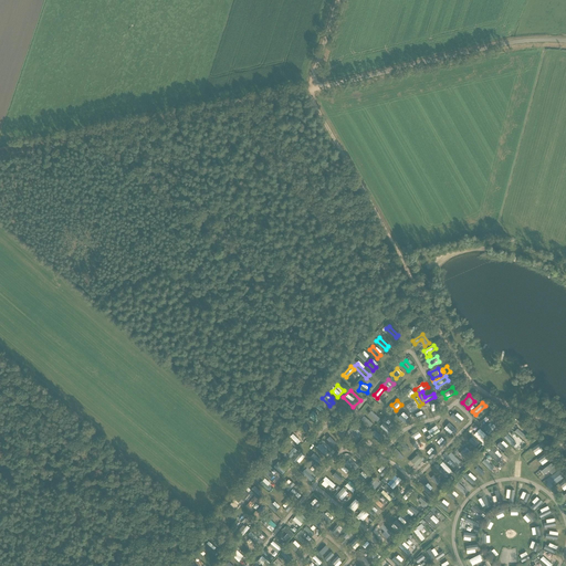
[(342,404),(337,409),(343,413),(347,408),(342,404)]
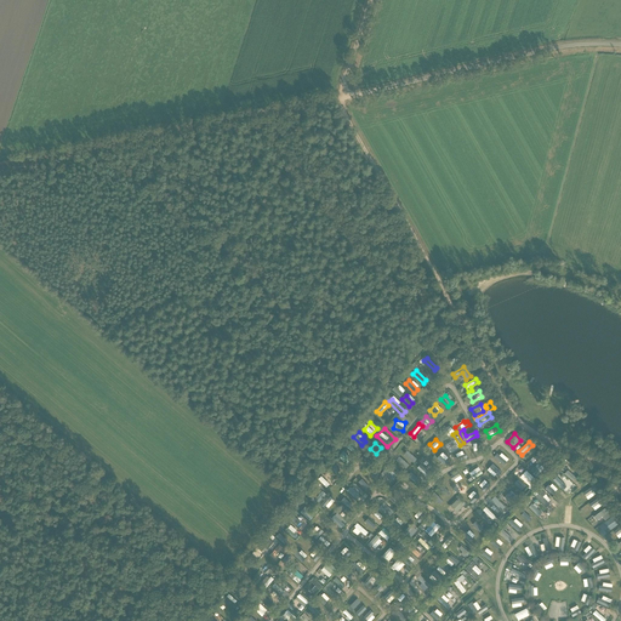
[(474,443),(467,446),(473,457),(480,454),(474,443)]
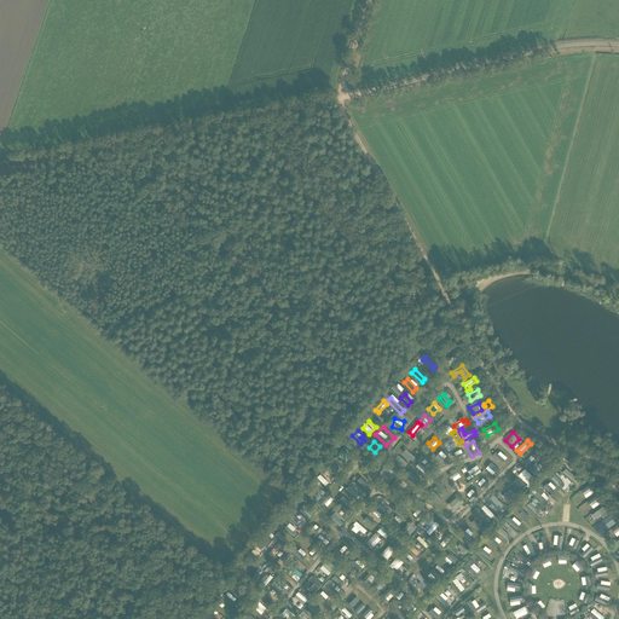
[(444,444),(434,453),(438,457),(447,446),(444,444)]
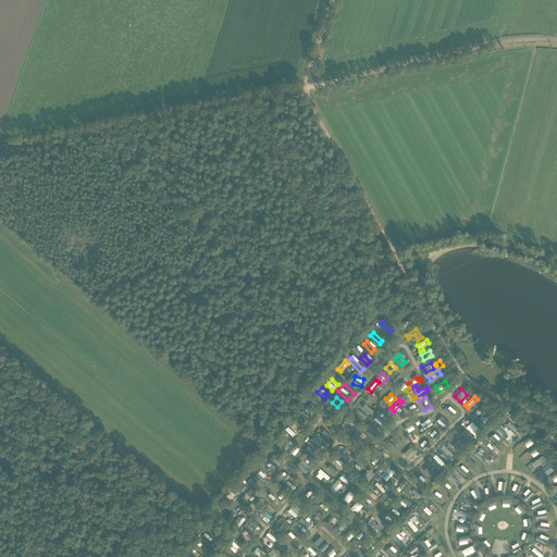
[(407,412),(417,406),(413,401),(404,409),(407,412)]
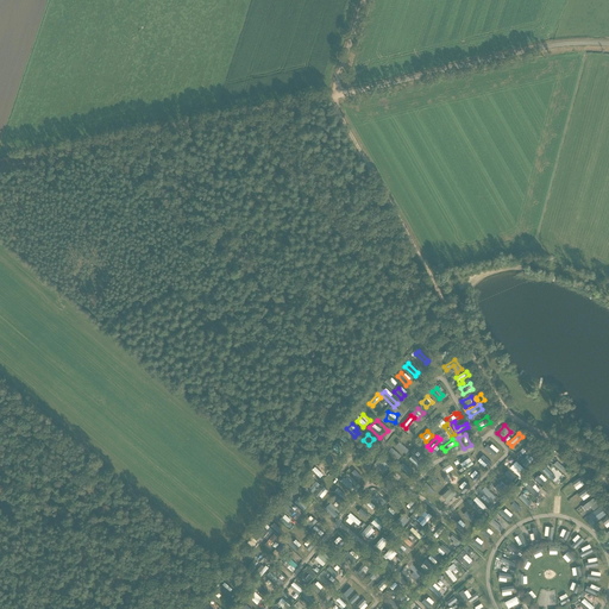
[(488,444),(497,453),(501,450),(491,440),(488,444)]
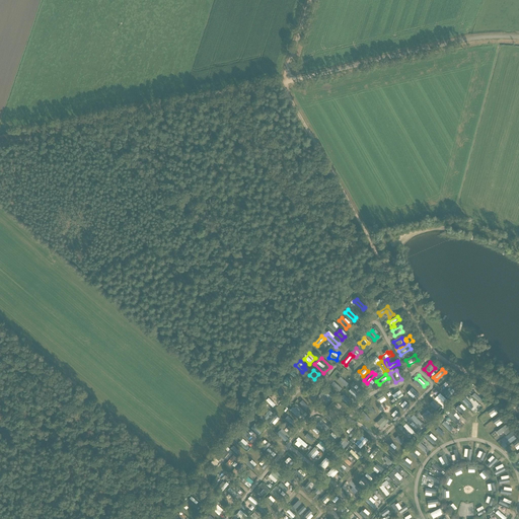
[(341,376),(337,379),(346,387),(349,383),(341,376)]
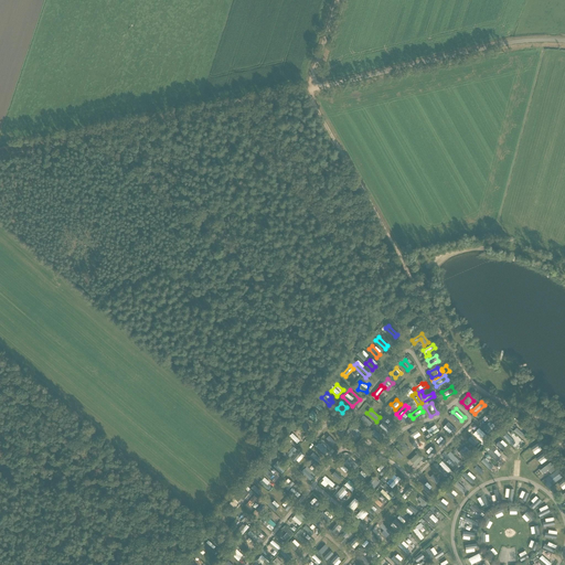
[(333,413),(329,419),(337,426),(340,423),(334,418),(337,415),(333,413)]
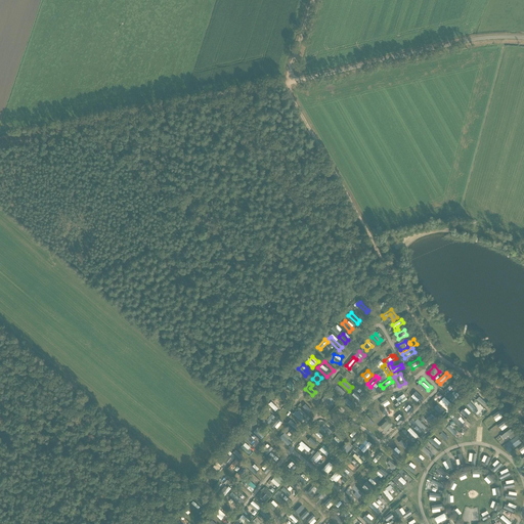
[(337,386),(335,389),(343,395),(346,392),(337,386)]
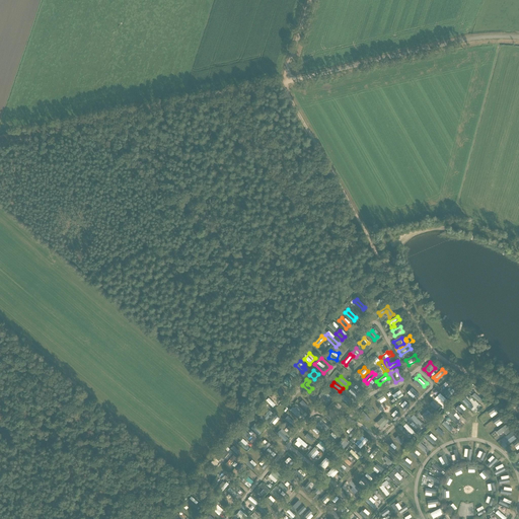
[(417,396),(421,391),(413,383),(410,387),(413,390),(412,391),(417,396)]
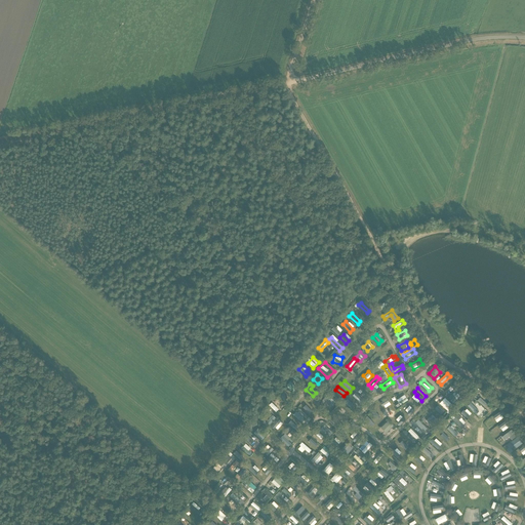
[(456,391),(448,398),(453,403),(460,396),(456,391)]
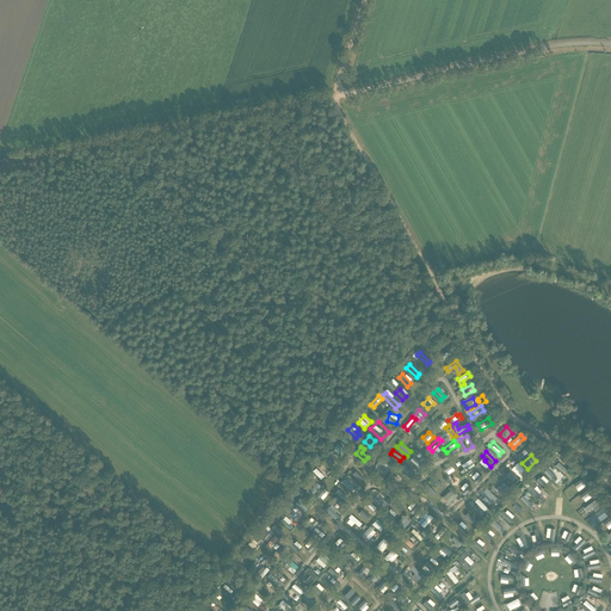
[(326,461),(331,468),(337,463),(332,456),(326,461)]
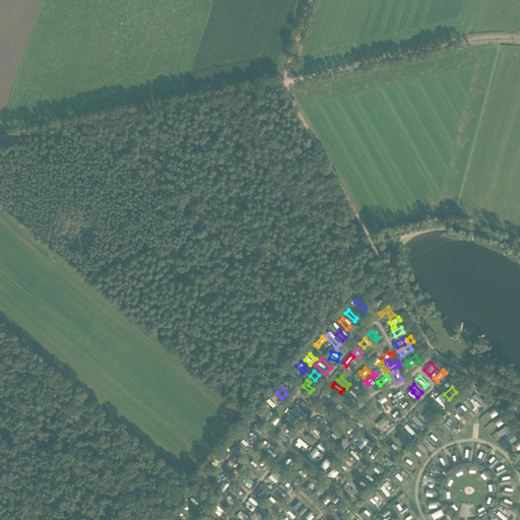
[(352,388),(348,392),(356,399),(360,396),(352,388)]
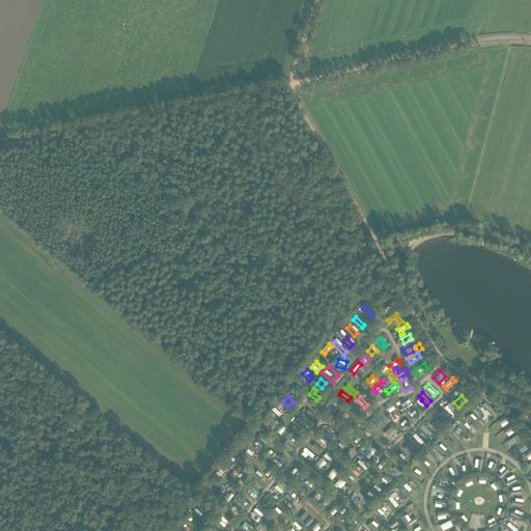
[(409,398),(401,404),(404,409),(412,403),(409,398)]
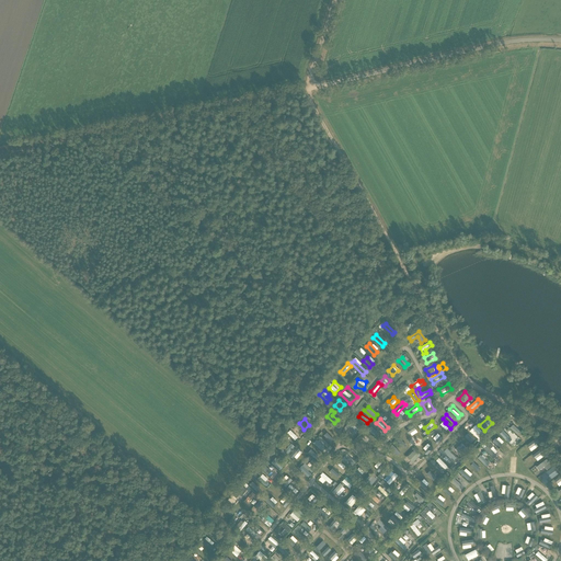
[(466,424),(470,430),(476,425),(472,421),(466,424)]
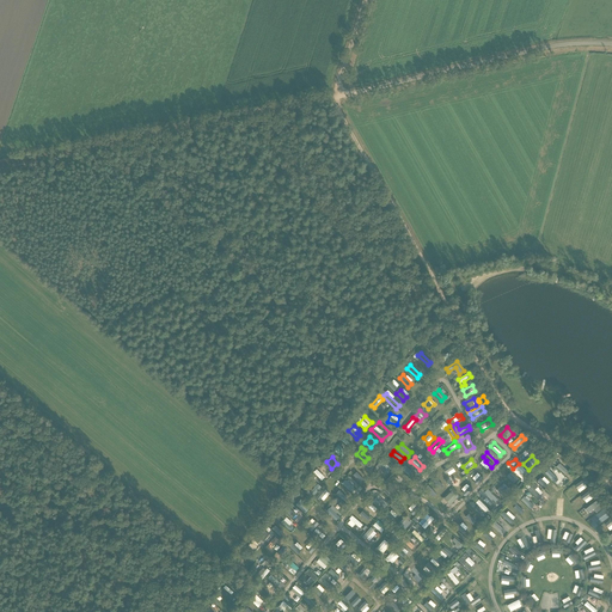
[(556,466),(564,475),(568,471),(560,463),(556,466)]
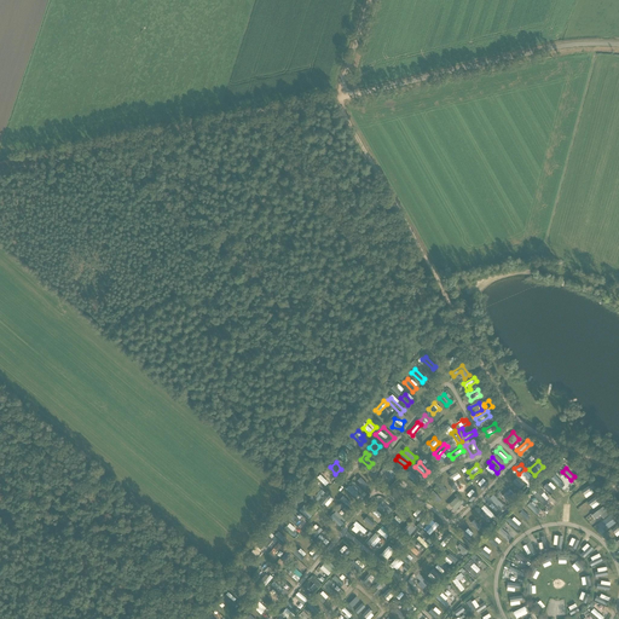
[(524,469),(519,478),(528,484),(533,476),(524,469)]
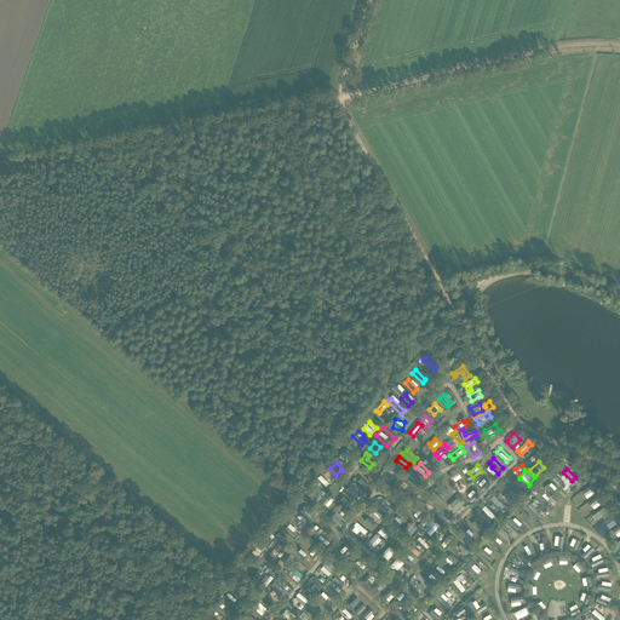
[(417,484),(422,480),(415,471),(409,477),(417,484)]
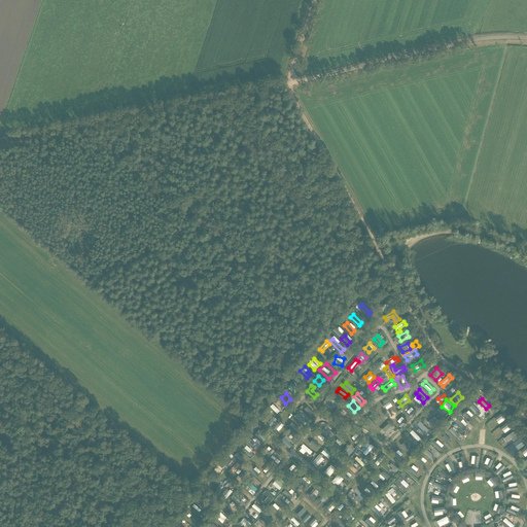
[(394,413),(397,410),(390,400),(387,403),(394,413)]
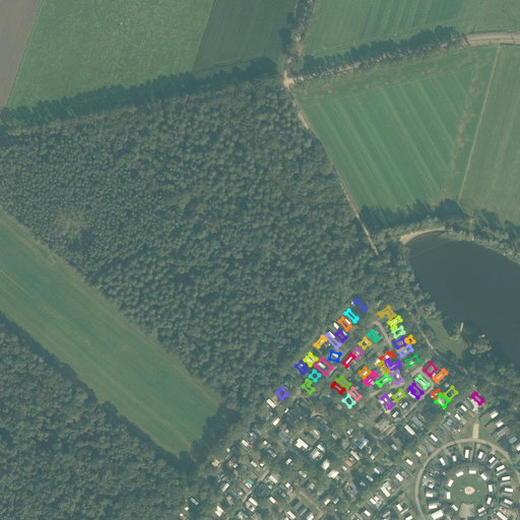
[(408,401),(405,404),(409,407),(413,403),(405,396),(404,398),(408,401)]
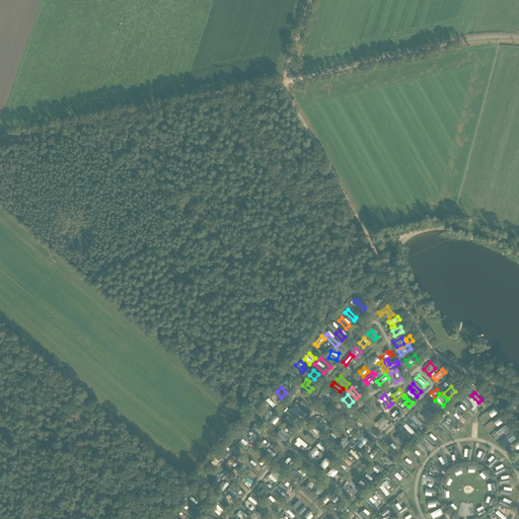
[(266,400),(273,408),(276,404),(269,397),(266,400)]
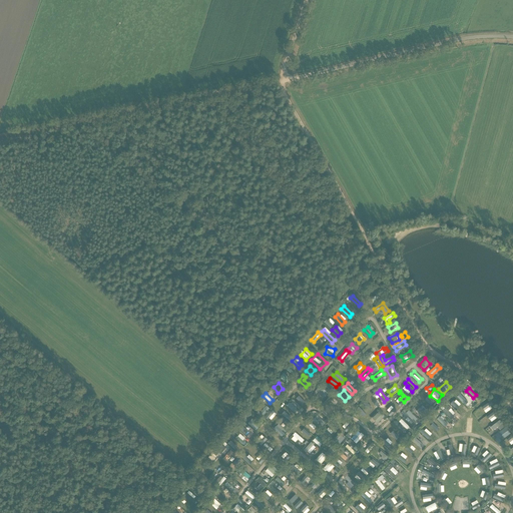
[(293,398),(302,406),(306,401),(298,393),(293,398)]
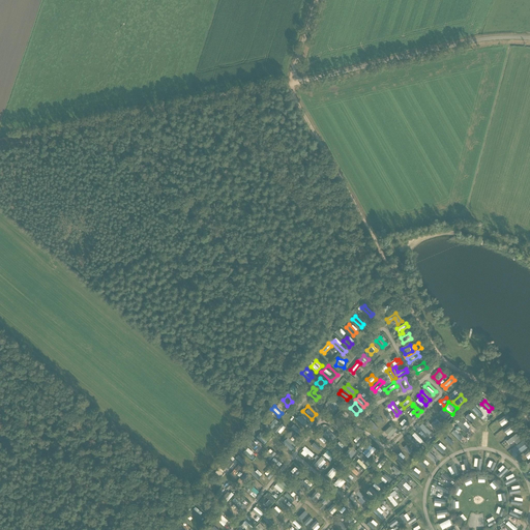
[(441,417),(446,413),(439,407),(435,411),(441,417)]
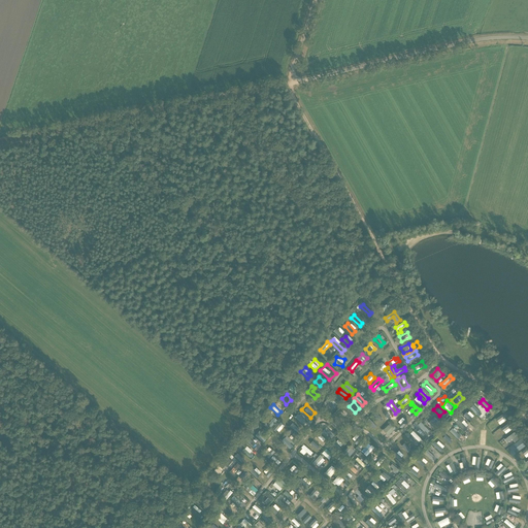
[(480,417),(483,413),(472,405),(469,408),(480,417)]
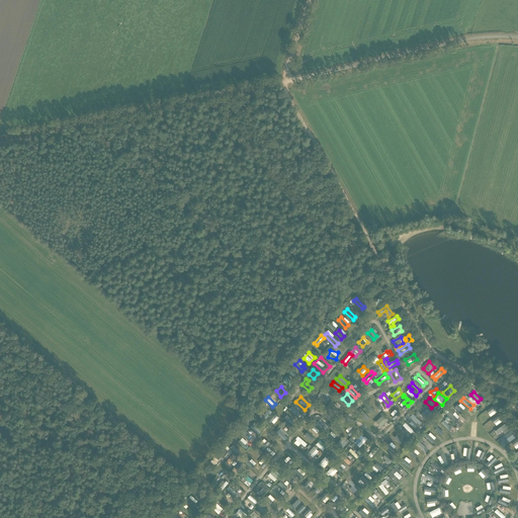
[(460,414),(465,409),(459,402),(453,407),(460,414)]
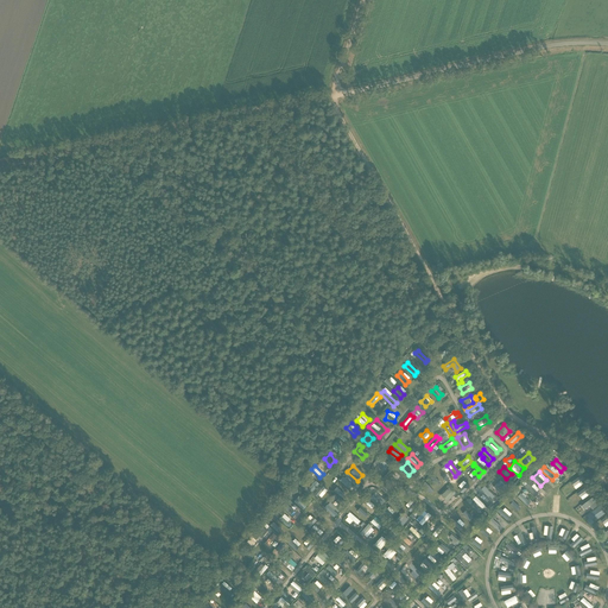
[(442,487),(447,482),(438,475),(435,480),(442,487)]
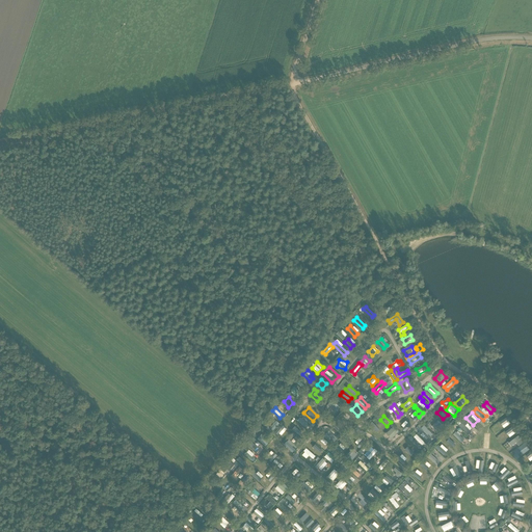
[(275,420),(268,430),(272,432),(278,423),(275,420)]
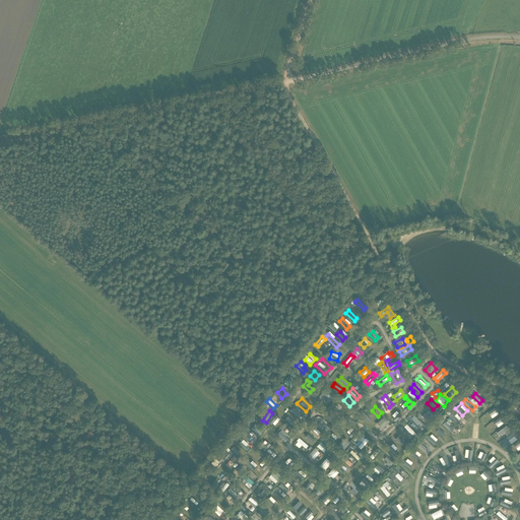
[(428,410),(421,416),(427,421),(434,415),(428,410)]
